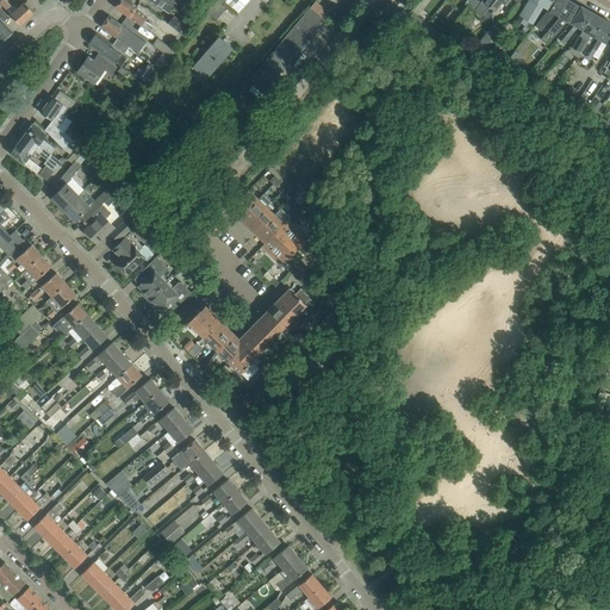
[(5,0),(1,0),(0,1),(0,2),(11,16),(12,17),(20,25),(33,13),(26,4),(25,2),(18,10),(13,5),(12,6),(5,0)]
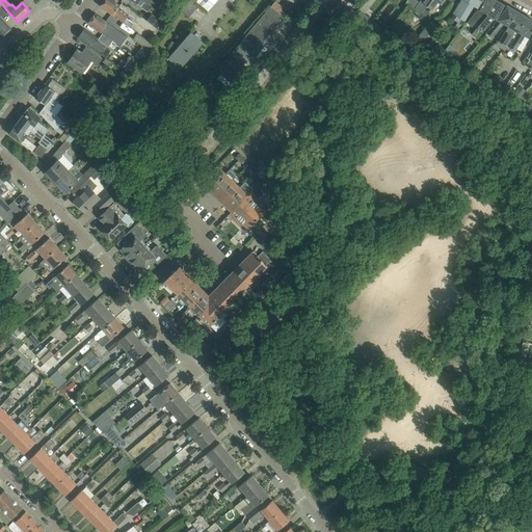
[(129,16),(118,8),(121,6),(115,3),(111,0),(104,0),(101,6),(109,12),(131,28),(134,23),(127,18),(129,16)]
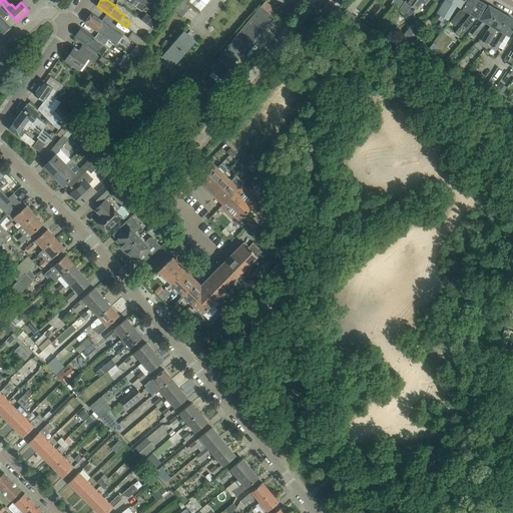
[(178,0),(175,5),(181,10),(185,4),(188,1),(189,0),(178,0)]
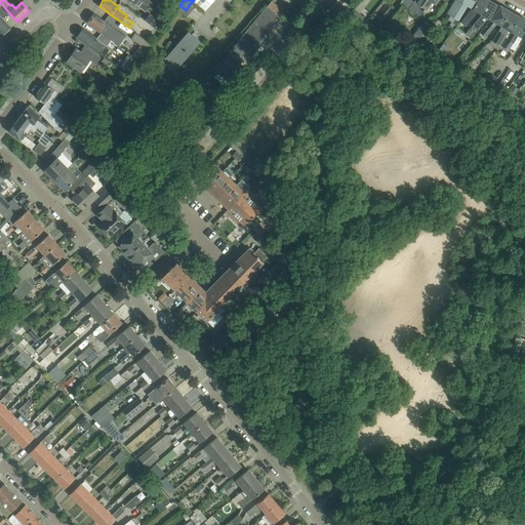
[(204,11),(213,0),(194,0),(193,1),(204,11)]
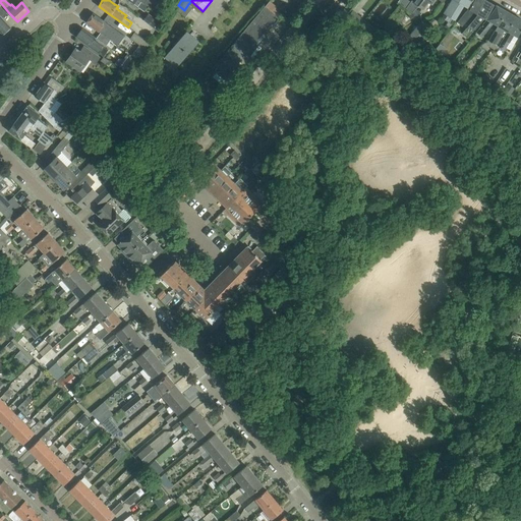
[(378,0),(371,15),(383,19),(389,4),(380,0),(378,0)]
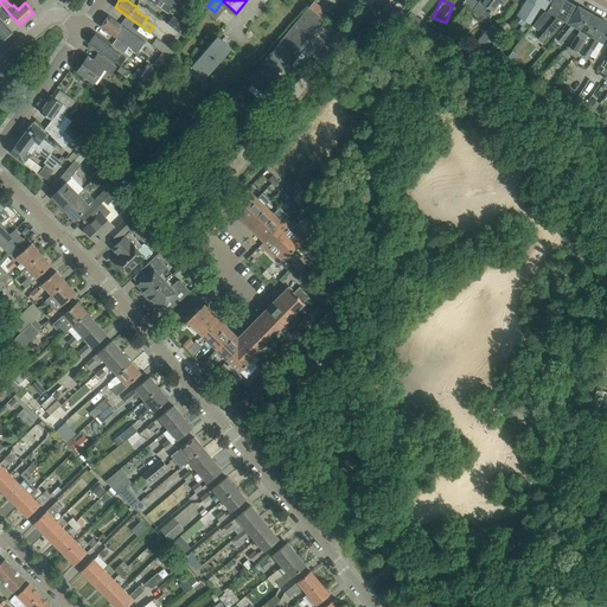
[(486,7),(491,0),(484,0),(483,4),(480,1),(479,2),(475,0),(467,0),(465,4),(479,16),(486,7)]
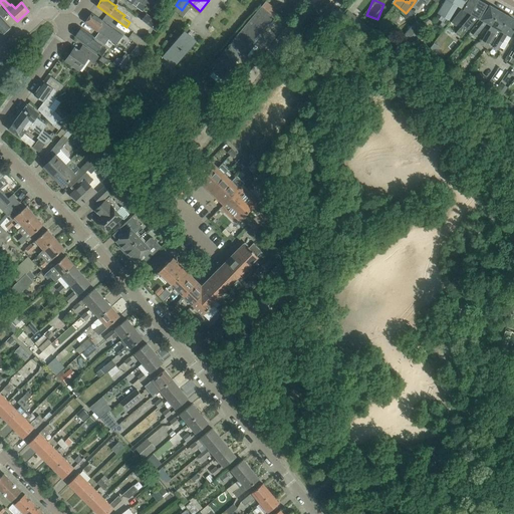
[(438,1),(438,0),(416,0),(412,6),(417,11),(424,3),(426,5),(430,0),(433,0),(437,2),(438,1)]
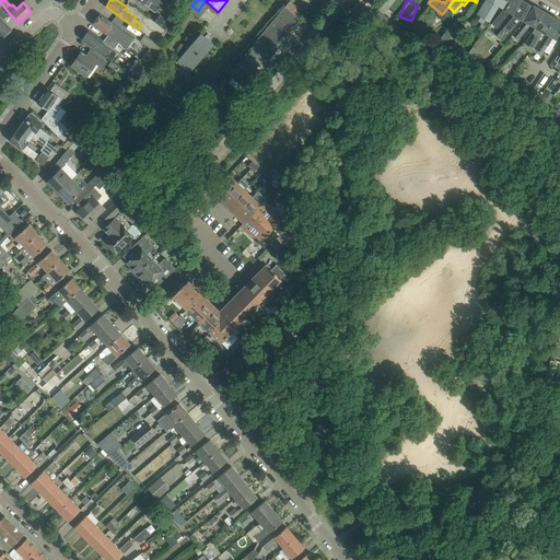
[(504,4),(508,1),(508,0),(485,0),(485,1),(486,2),(483,6),(486,7),(480,14),(489,20),(499,3),(502,6),(504,4)]
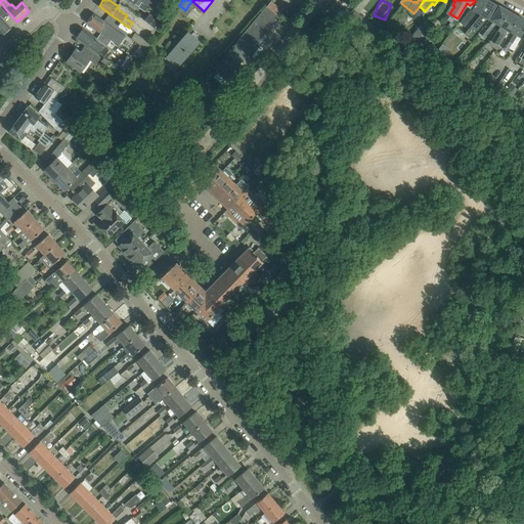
[(480,14),(488,0),(477,0),(475,4),(472,9),(471,8),(460,22),(465,26),(476,12),(480,14)]
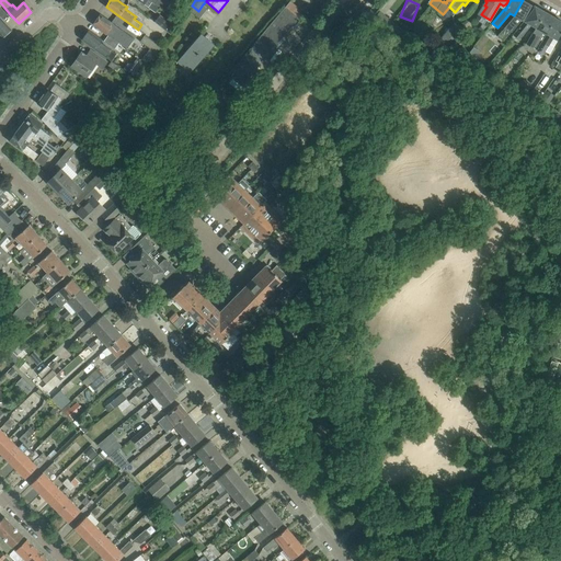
[(503,41),(521,19),(523,20),(531,4),(523,0),(514,15),(503,30),(502,30),(496,35),(503,41)]
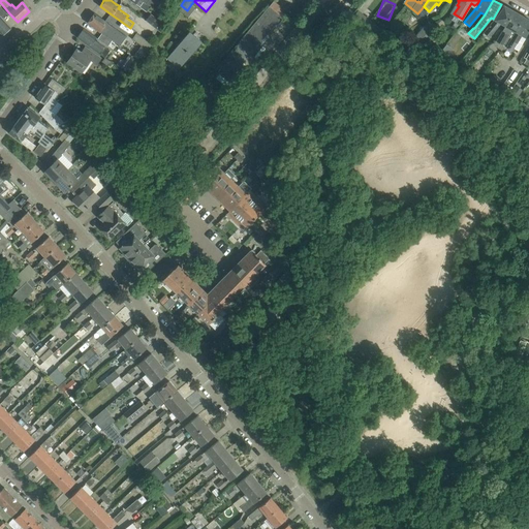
[(0,32),(2,35),(11,28),(2,19),(7,14),(0,5),(0,32)]
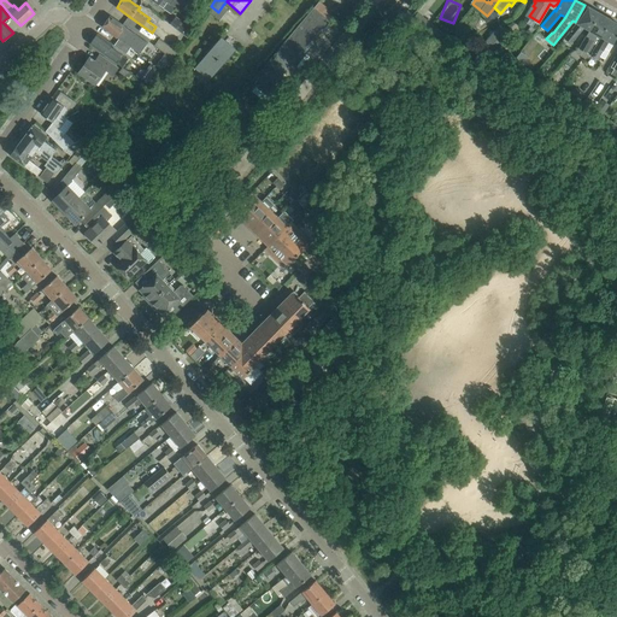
[(275,83),(321,29),(329,19),(315,7),(254,77),(265,86),(269,80),(275,83)]
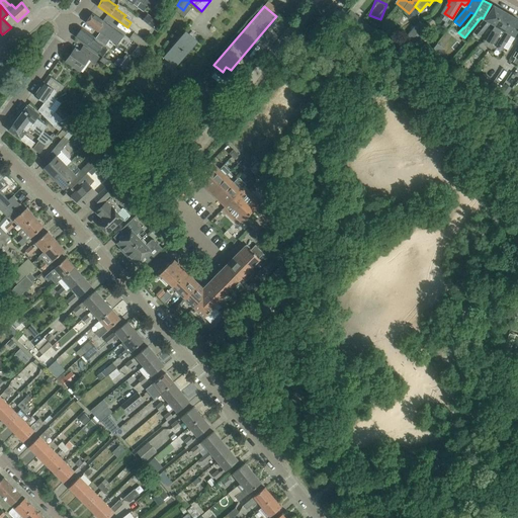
[(495,25),(503,11),(494,6),(488,14),(473,31),(480,36),(490,23),(494,25),(495,25)]
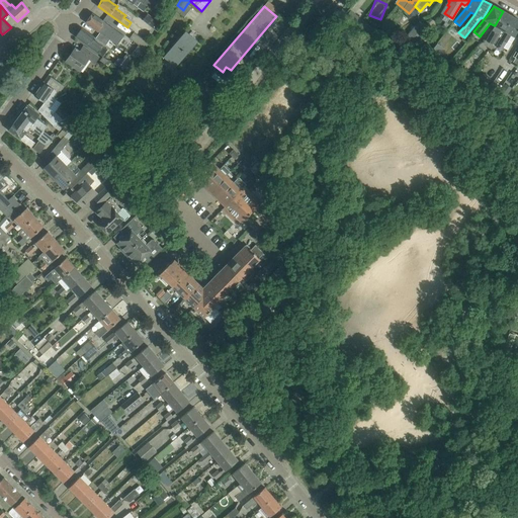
[(337,9),(333,14),(340,19),(346,11),(342,7),(339,10),(337,9)]
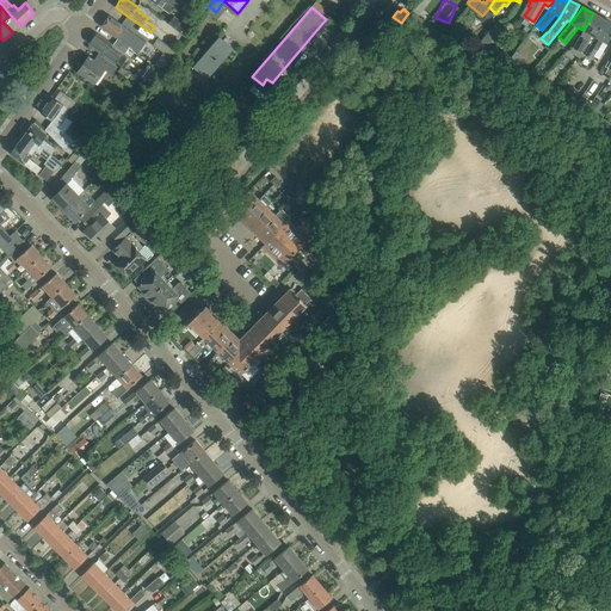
[(488,10),(483,16),(491,22),(495,16),(488,10)]
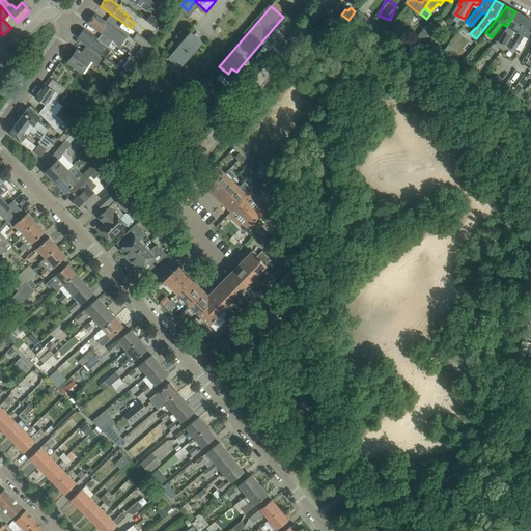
[(352,22),(364,31),(372,21),(360,11),(352,22)]
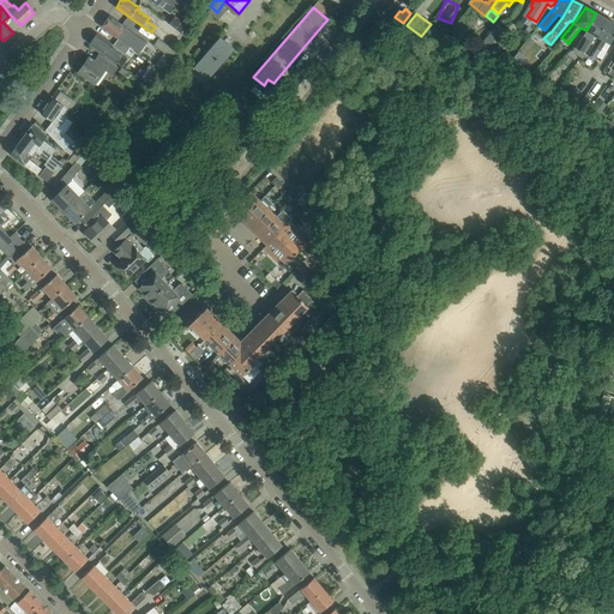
[(597,37),(608,20),(596,13),(587,30),(585,30),(576,48),(585,53),(588,54),(597,36),(597,37)]
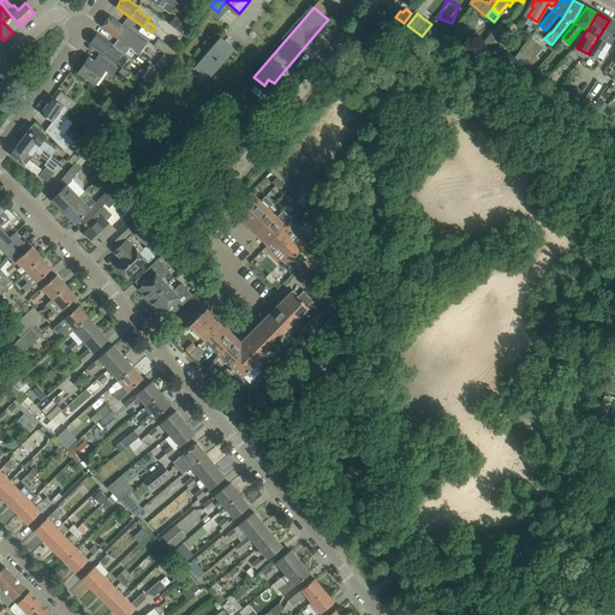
[(137,40),(123,29),(125,27),(109,16),(102,27),(118,39),(131,47),(137,40)]
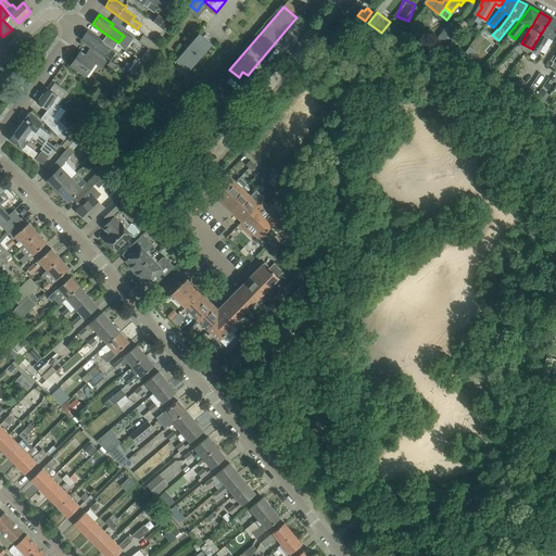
[(153,21),(169,33),(171,24),(158,14),(153,21)]
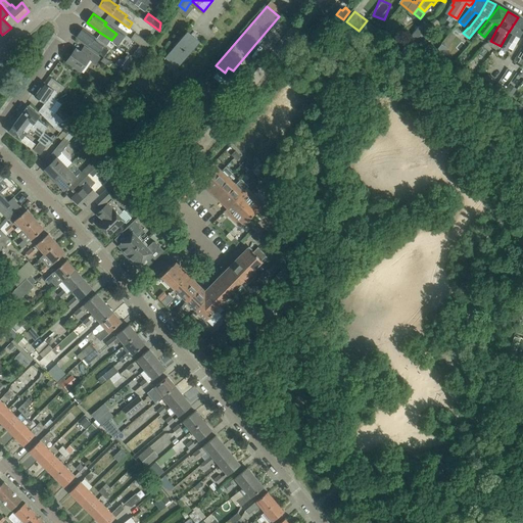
[(510,49),(512,50),(522,31),(522,19),(518,17),(509,32),(509,31),(501,46),(509,51),(510,49)]
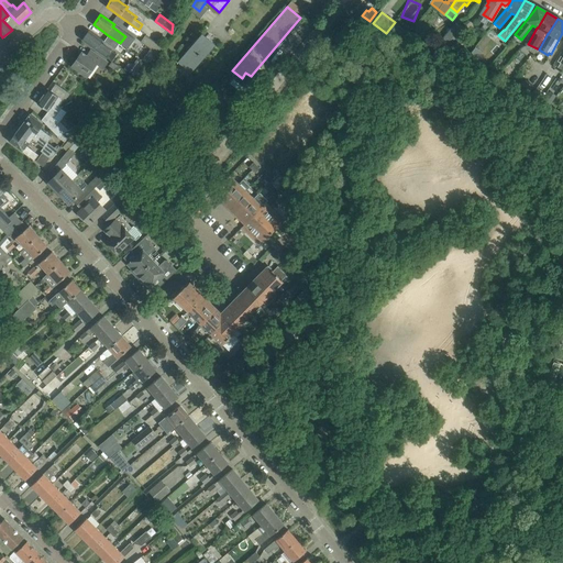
[(395,22),(386,33),(399,43),(408,32),(395,22)]
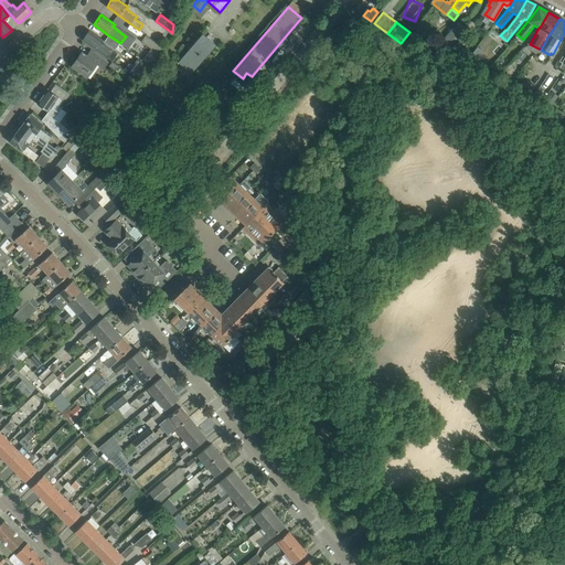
[(456,22),(437,45),(448,53),(467,30),(456,22)]
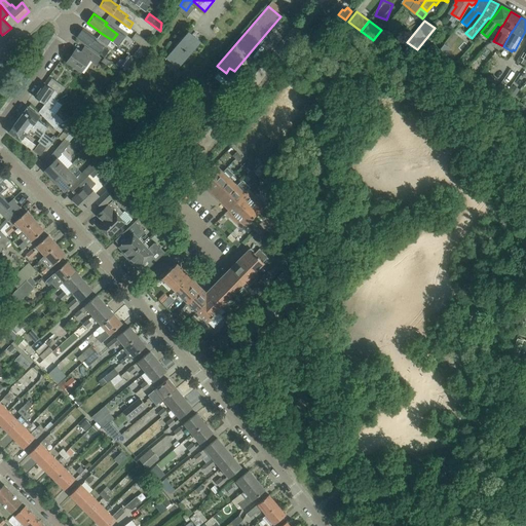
[(110,51),(95,40),(96,38),(83,29),(76,38),(105,59),(110,51)]
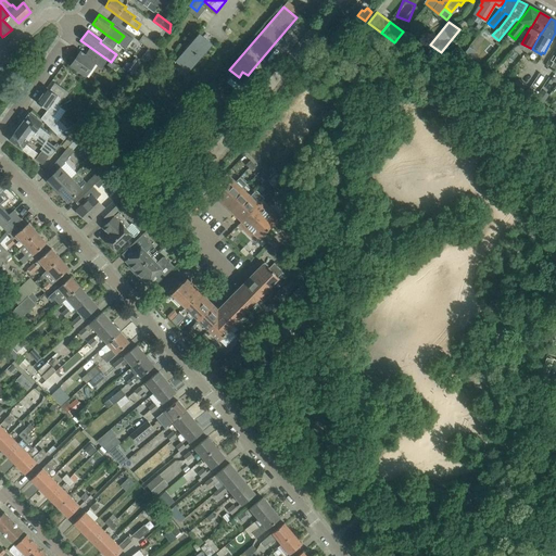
[(118,42),(106,35),(103,41),(114,49),(118,42)]
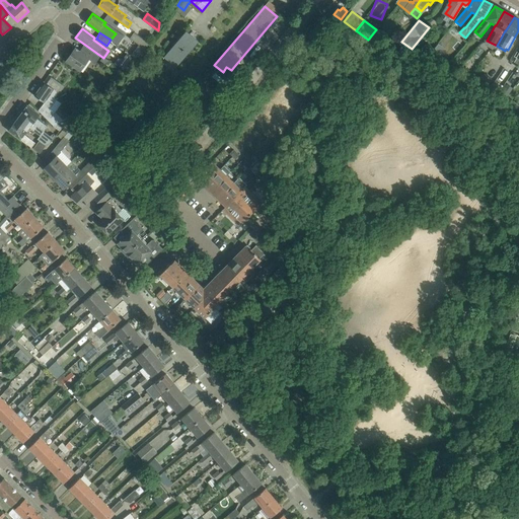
[(134,32),(130,39),(144,49),(148,42),(134,32)]
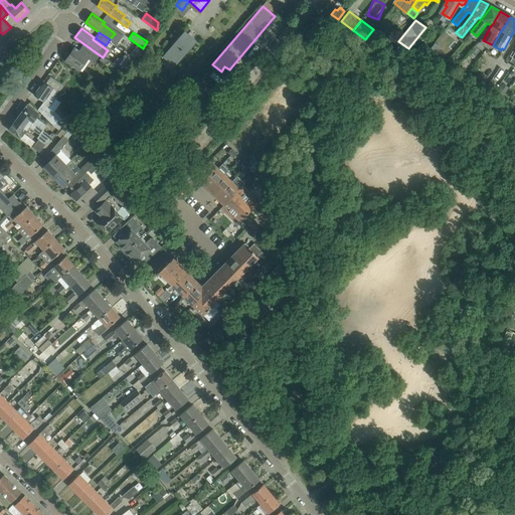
[(179,62),(197,41),(188,33),(186,35),(184,32),(170,44),(172,45),(164,55),(171,61),(175,58),(179,62)]
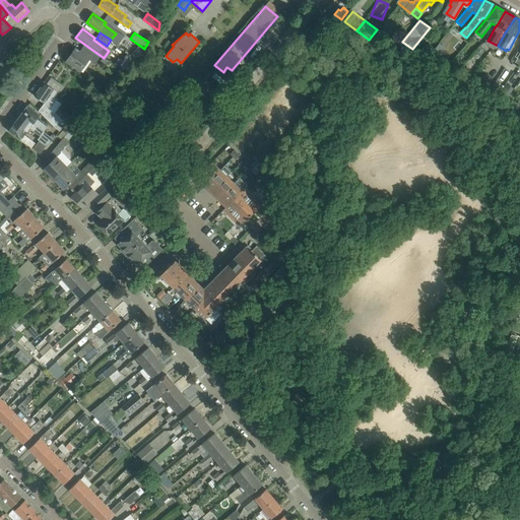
[(439,44),(428,57),(444,70),(450,63),(440,55),(445,49),(439,44)]
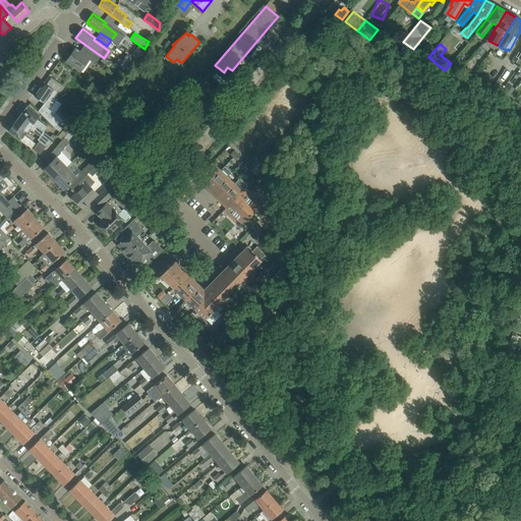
[(80,71),(90,59),(96,63),(100,57),(84,46),(80,52),(75,48),(66,61),(80,71)]
